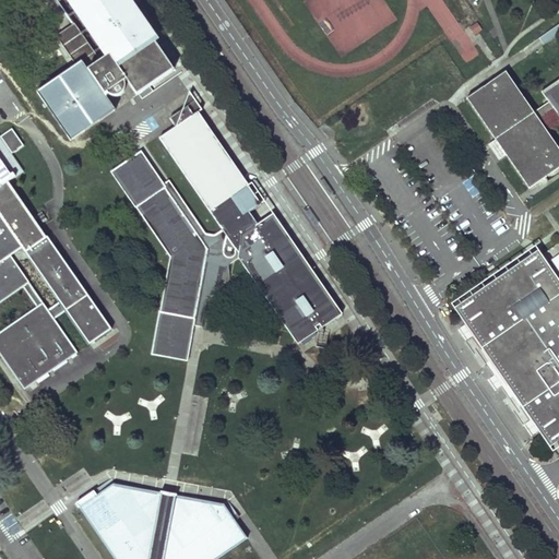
[(99,85),(109,99),(114,104),(119,105),(125,104),(129,102),(130,97),(130,93),(128,88),(130,86),(141,103),(179,78),(128,0),(63,0),(100,54),(96,57),(75,26),(68,32),(60,36),(76,63),(82,60),(87,68),(92,74),(95,79),(99,85)]
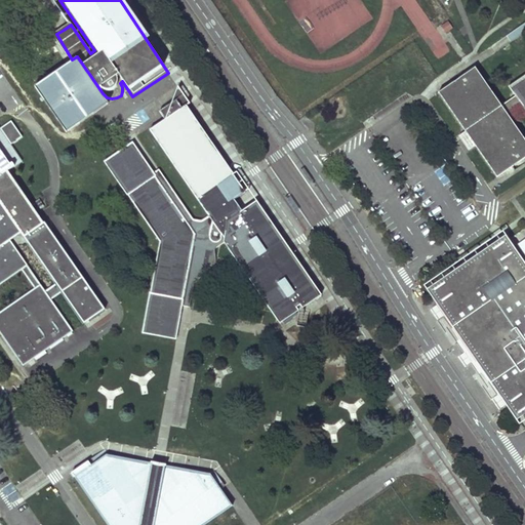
[(445,34),(452,30),(448,22),(440,26),(445,34)]
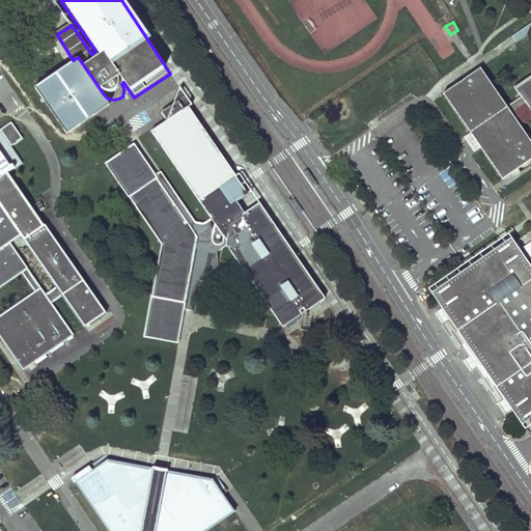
[(43,81),(35,86),(58,119),(59,121),(60,122),(66,132),(74,128),(109,104),(104,94),(94,81),(90,75),(87,71),(83,64),(78,57),(73,60),(67,63),(60,68),(54,73),(49,77),(43,81)]
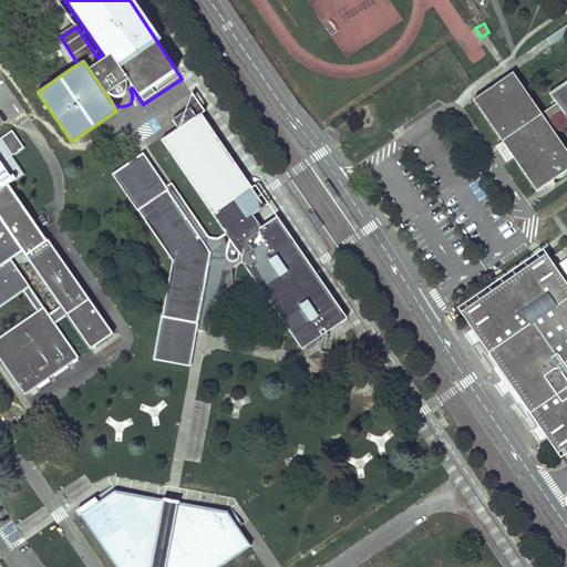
[(566,150),(513,73),(473,100),(536,189),(566,168),(566,150)]
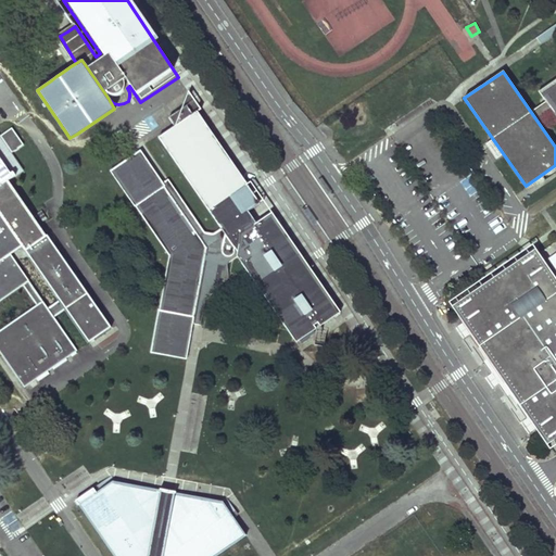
[(555,77),(538,91),(555,115),(555,77)]
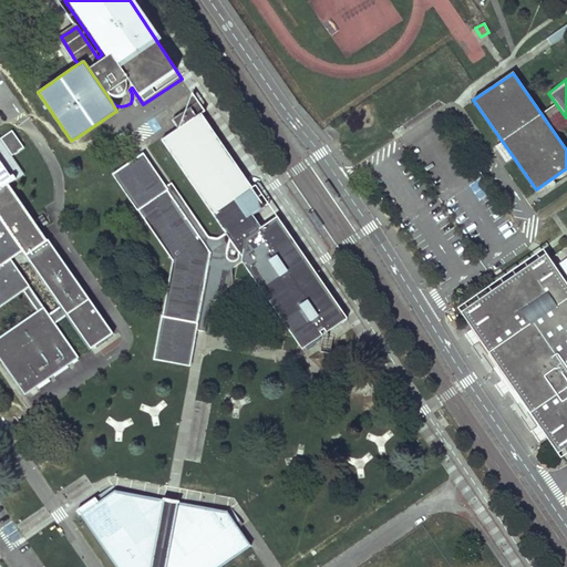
[(143,153),(112,174),(136,210),(137,210),(143,219),(169,257),(172,260),(172,263),(164,307),(162,317),(161,317),(153,360),(189,367),(189,363),(196,330),(200,331),(205,331),(208,308),(217,298),(218,296),(218,295),(233,284),(232,270),(233,268),(241,263),(244,266),(301,350),(322,336),(323,337),(323,338),(321,352),(330,353),(332,337),(328,336),(328,332),(347,319),(277,217),(261,228),(258,224),(255,219),(253,216),(265,207),(251,188),(238,168),(226,151),(215,133),(200,113),(204,111),(192,93),(187,105),(185,112),(178,116),(175,117),(172,120),(178,129),(161,141),(174,160),(187,177),(199,196),(212,215),(225,234),(219,238),(217,238),(216,238),(210,238),(209,237),(207,236),(172,183),(168,185),(165,187),(145,156),(143,153)]
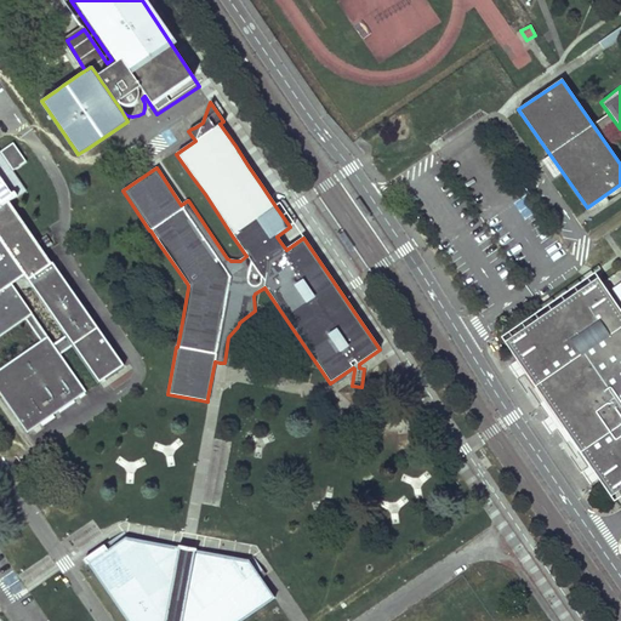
[(0,334),(33,312),(12,284),(26,274),(100,382),(102,380),(121,366),(10,203),(26,191),(12,171),(27,161),(13,142),(0,151),(0,334)]
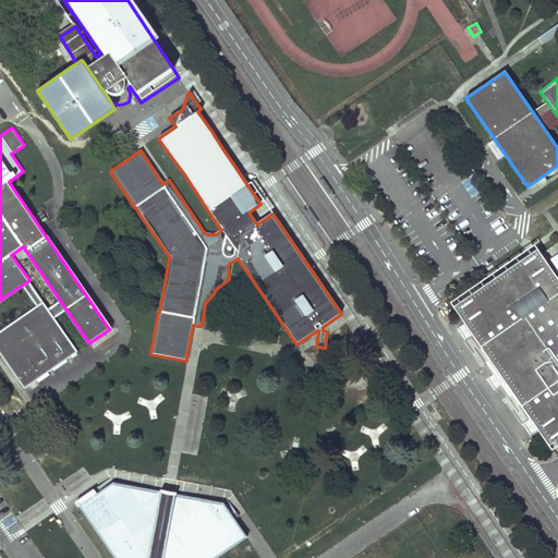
[(557,293),(534,258),(462,307),(470,318),(474,316),(483,328),(477,331),(485,344),(486,343),(502,366),(506,363),(514,375),(510,378),(526,402),(525,403),(534,415),(540,412),(547,423),(543,426),(552,438),(557,433),(557,293)]
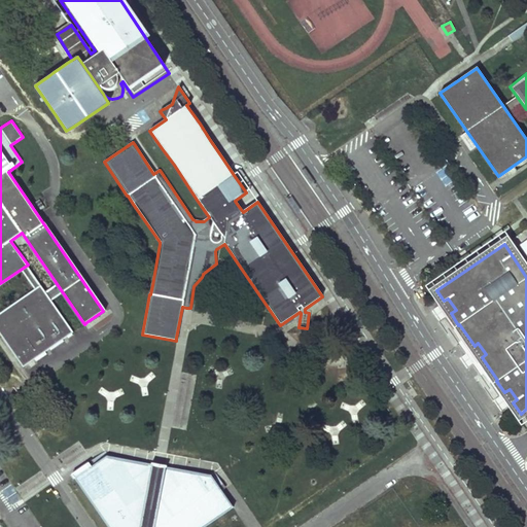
[(0,311),(0,335),(22,366),(73,331),(40,283),(0,311)]
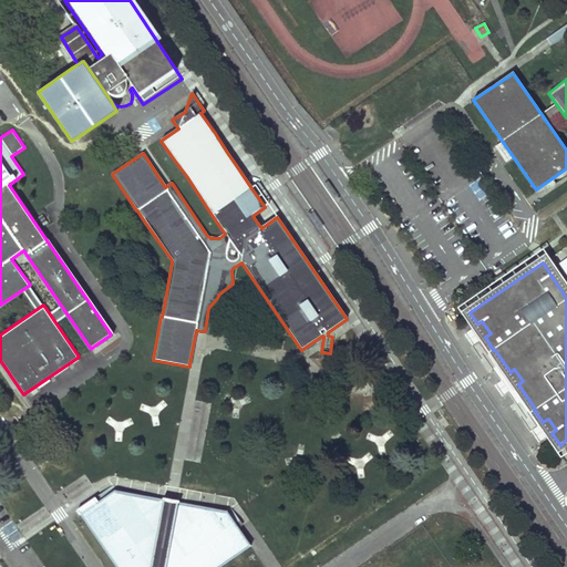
[(115,491),(81,515),(115,566),(229,566),(254,550),(226,512),(172,502),(115,491)]
